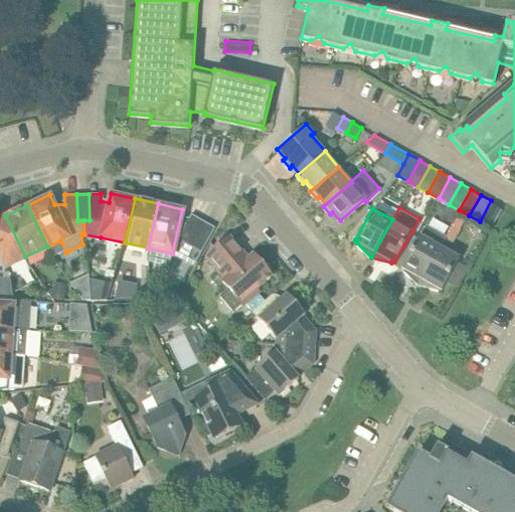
[(180,238),(189,243),(202,220),(192,214),(181,233),(180,238)]
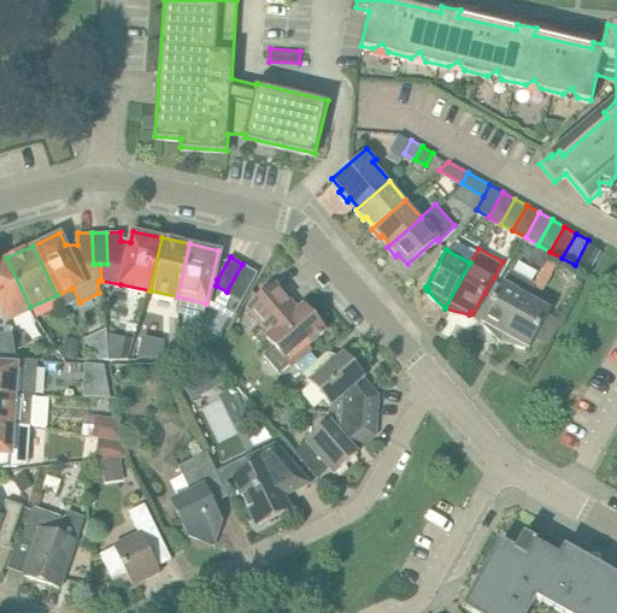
[(0,330),(13,330),(11,317),(30,307),(6,258),(0,260),(0,330)]
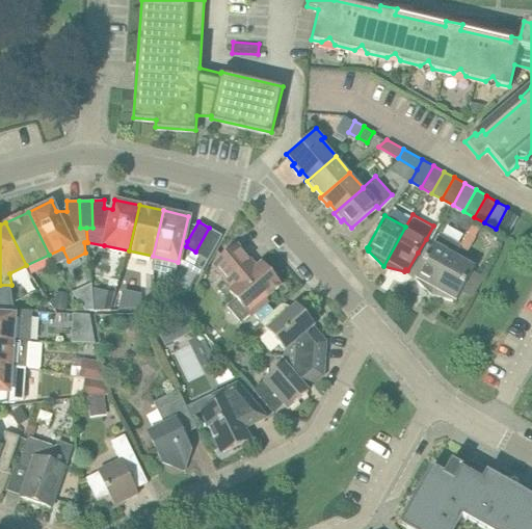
[(220,234),(209,228),(195,252),(207,258),(220,234)]
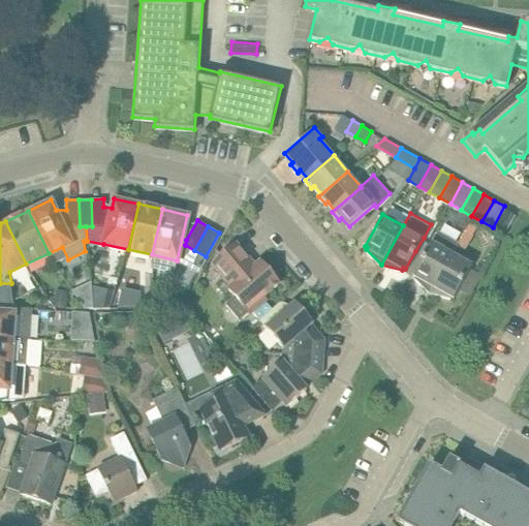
[(423,255),(412,273),(414,275),(413,276),(429,291),(452,253),(457,243),(458,241),(457,241),(438,229),(431,242),(423,255)]
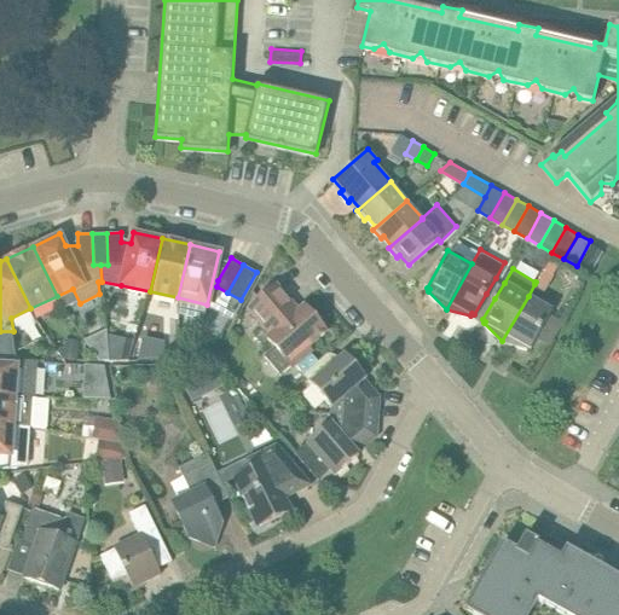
[(296,361),(305,371),(329,350),(316,361),(307,352),(311,349),(307,346),(325,330),(304,303),(299,308),(276,283),(249,306),(271,332),(267,335),(275,343),(265,352),(265,350),(262,353),(264,355),(265,355),(278,371),(279,373),(282,371),(291,363),(293,365),(296,361)]
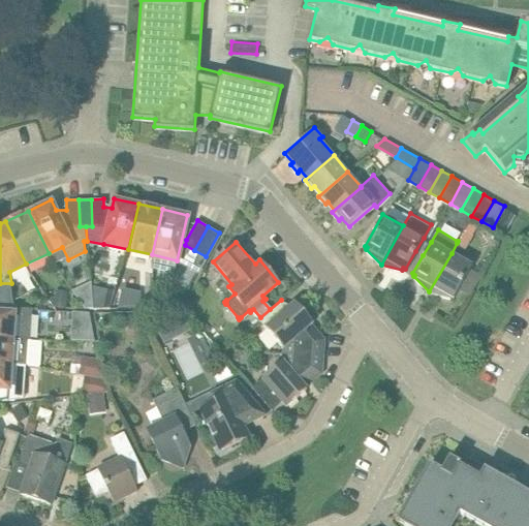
[(471,265),(452,253),(429,291),(449,297),(450,296),(454,297),(471,265)]
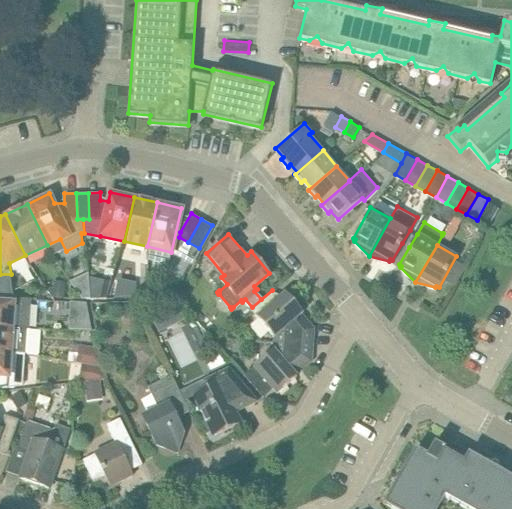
[(90,296),(88,273),(73,283),(82,296),(90,296)]
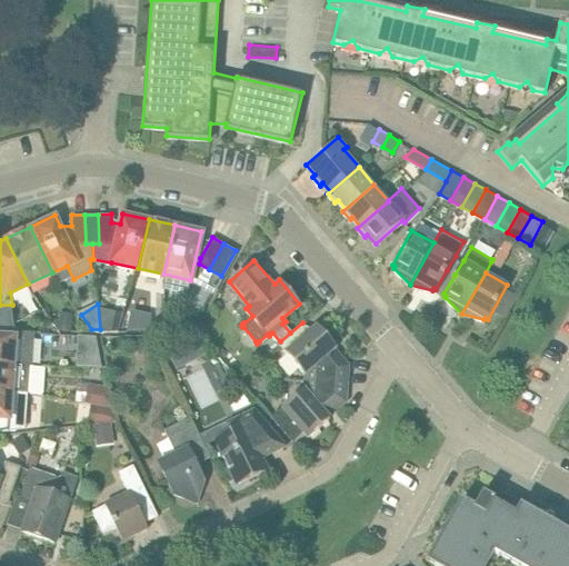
[(0,318),(13,317),(12,305),(0,305),(0,318)]
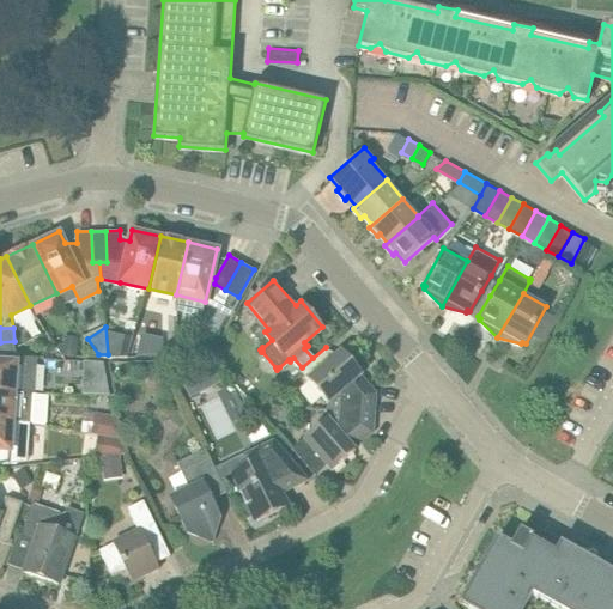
[(61,353),(77,354),(78,335),(62,334),(61,353)]
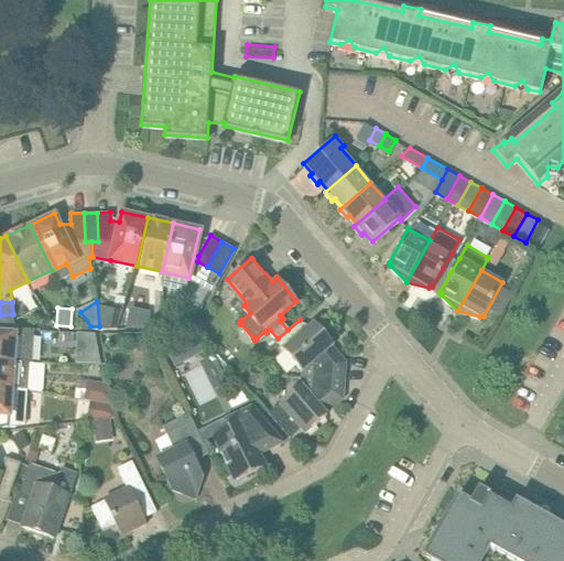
[(0,358),(31,360),(33,328),(15,327),(13,314),(0,315),(0,358)]
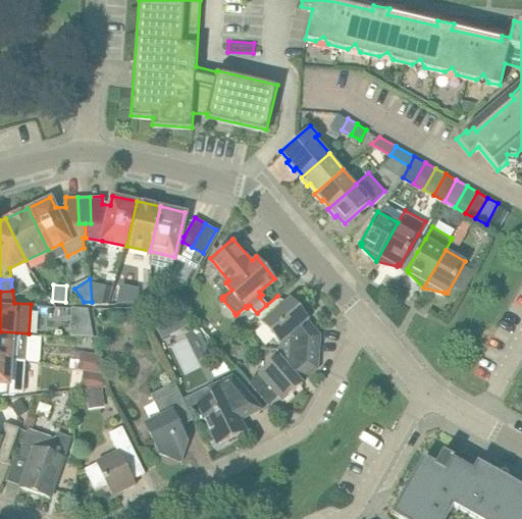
[(283,303),(277,296),(257,313),(256,314),(279,342),(279,347),(318,350),(319,333),(318,333),(306,319),(308,317),(292,297),(283,303)]
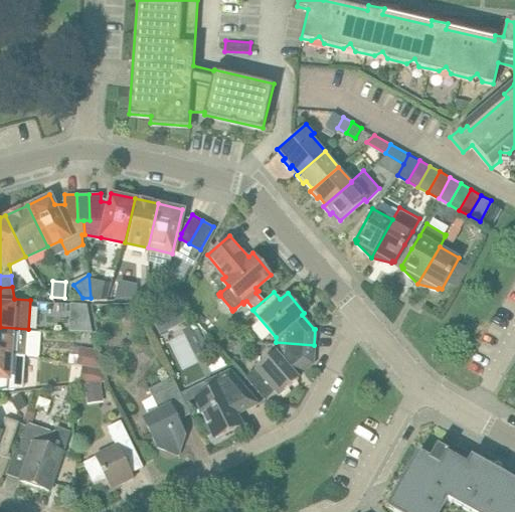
[(138,304),(126,306),(128,314),(133,317),(140,316),(138,304)]
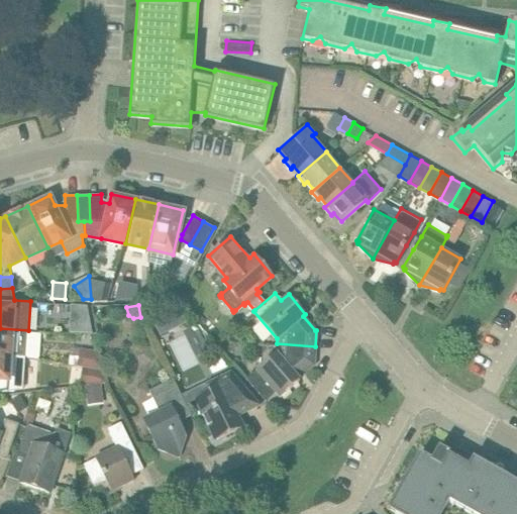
[(166,312),(153,319),(161,333),(173,327),(166,312)]
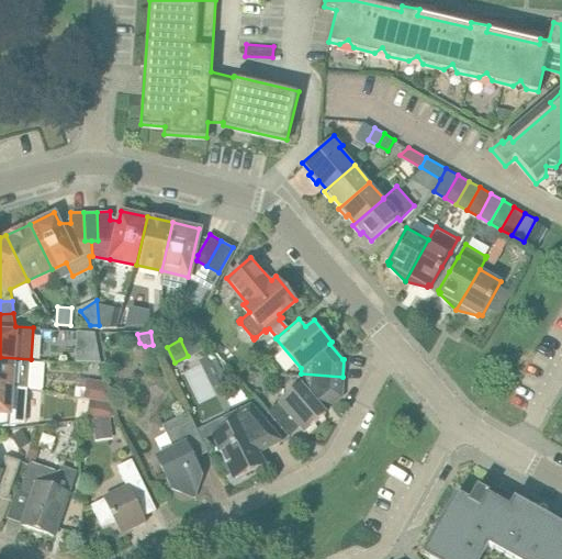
[(77,350),(77,359),(101,359),(99,350),(77,350)]
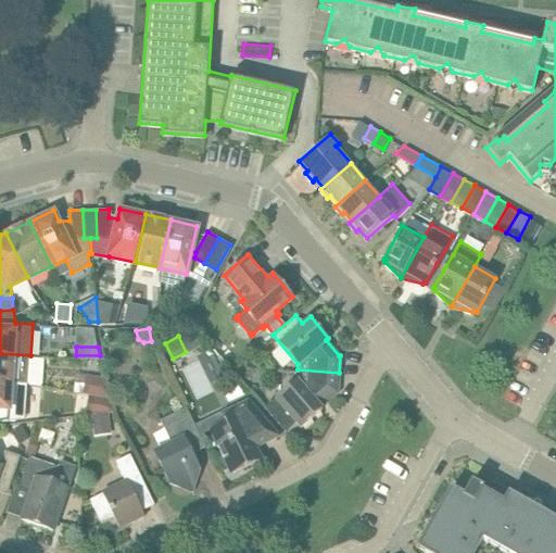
[(0,353),(0,379),(11,380),(11,381),(27,382),(28,356),(28,355),(0,353)]
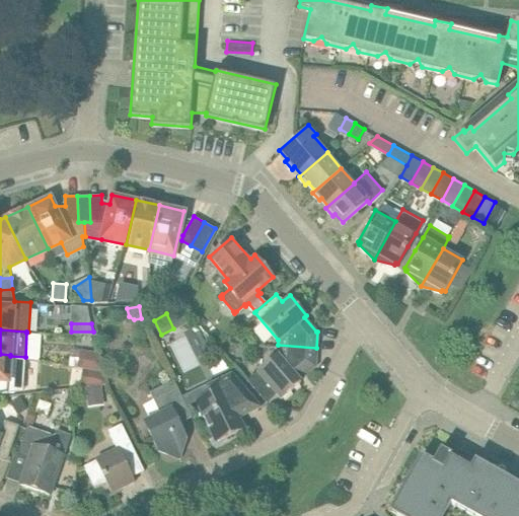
[(315,364),(316,348),(278,345),(277,353),(257,370),(281,397),(301,380),(298,377),(313,364),(315,364)]
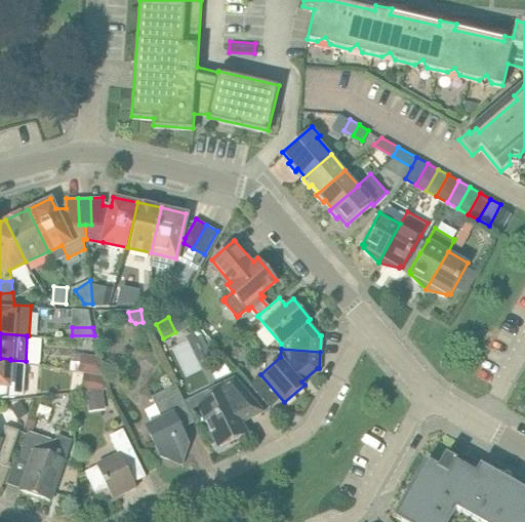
[(86,354),(83,370),(103,373),(101,356),(86,354)]
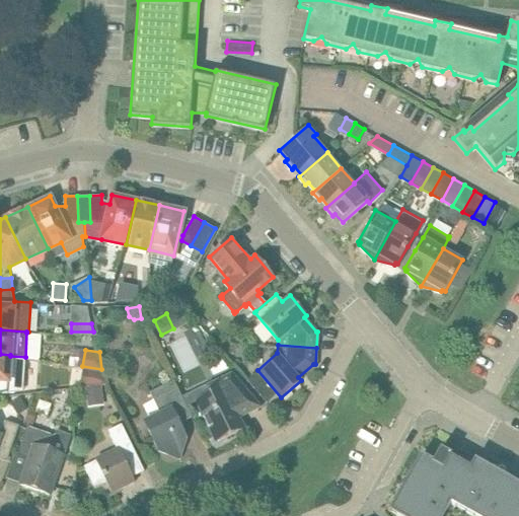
[(10,355),(0,354),(0,391),(8,390),(10,356),(10,355)]
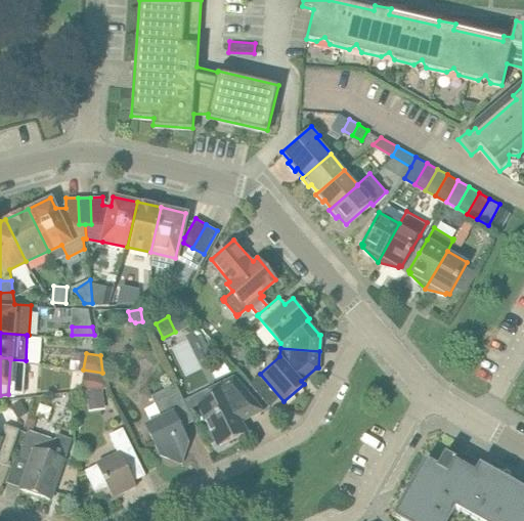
[(83,371),(81,388),(105,385),(104,373),(83,371)]
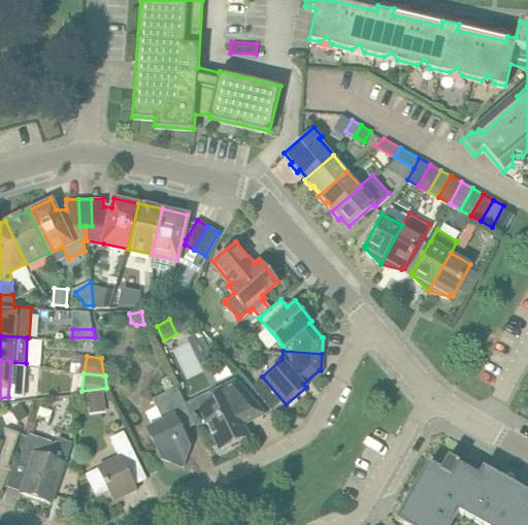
[(265,412),(236,378),(209,391),(215,400),(199,407),(219,448),(249,433),(243,422),(265,412)]
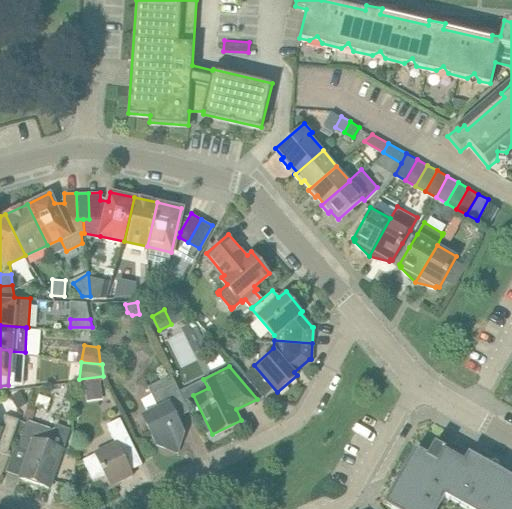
[(187,405),(172,373),(147,385),(158,407),(143,415),(157,443),(177,450),(184,430),(174,411),(187,405)]
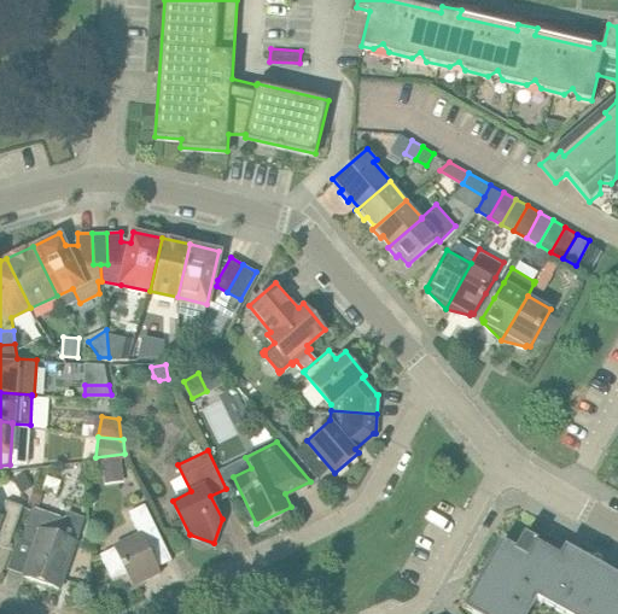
[(23,471),(12,478),(22,491),(33,484),(23,471)]
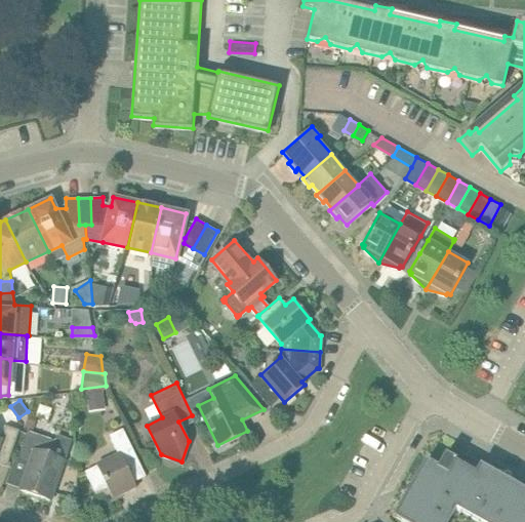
[(30,412),(25,425),(33,428),(37,414),(30,412)]
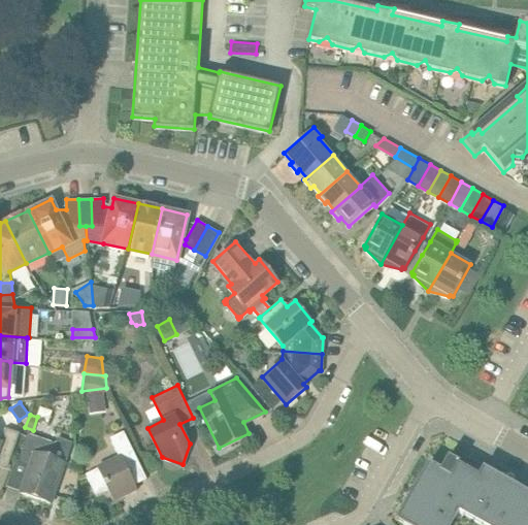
[(0,454),(10,458),(20,431),(5,426),(1,440),(0,439),(0,454)]
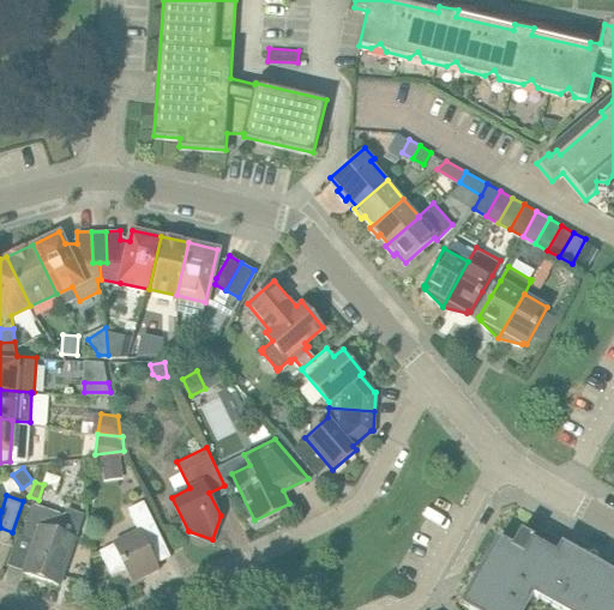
[(170,555),(144,500),(128,507),(138,529),(113,541),(114,542),(100,549),(101,551),(110,573),(125,566),(132,580),(158,567),(156,561),(170,555)]
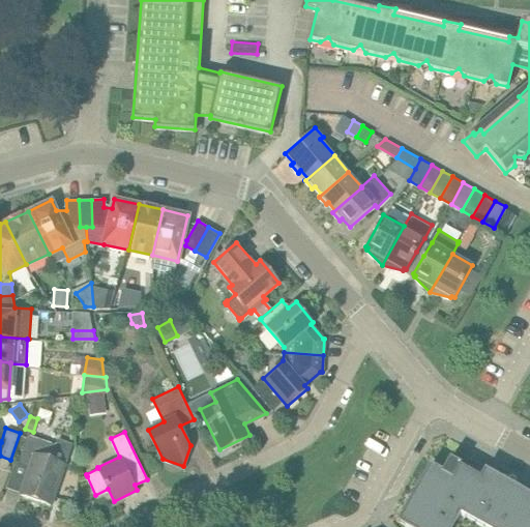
[(56,443),(28,434),(24,442),(18,462),(30,466),(21,493),(51,502),(57,482),(64,463),(51,458),(56,443)]
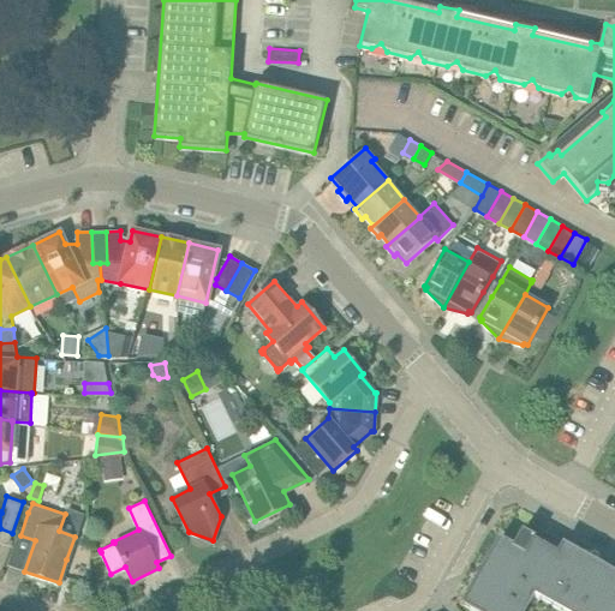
[(535,538),(521,531),(513,546),(506,543),(499,556),(493,552),(470,591),(477,594),(470,607),(476,610),(525,610),(535,594),(563,610),(614,610),(614,582),(611,581),(614,574),(575,552),(572,558),(559,551),(559,552),(535,539),(535,538)]
